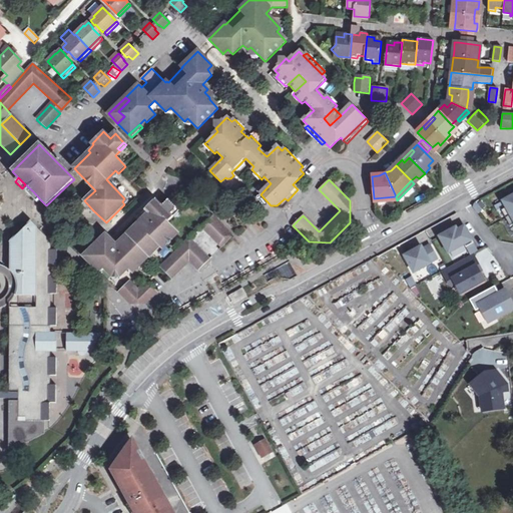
[(25,184),(22,188),(29,195),(33,191),(25,184)]
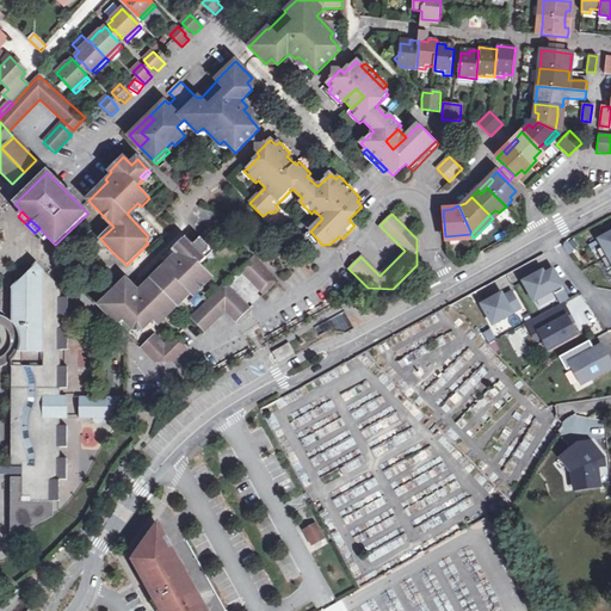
[(35,233),(43,241),(48,238),(39,228),(35,233)]
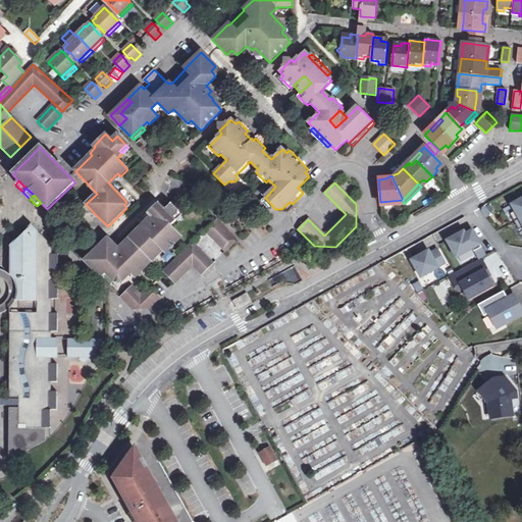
[(515,211),(510,214),(515,222),(521,218),(521,199),(512,205),(515,211)]
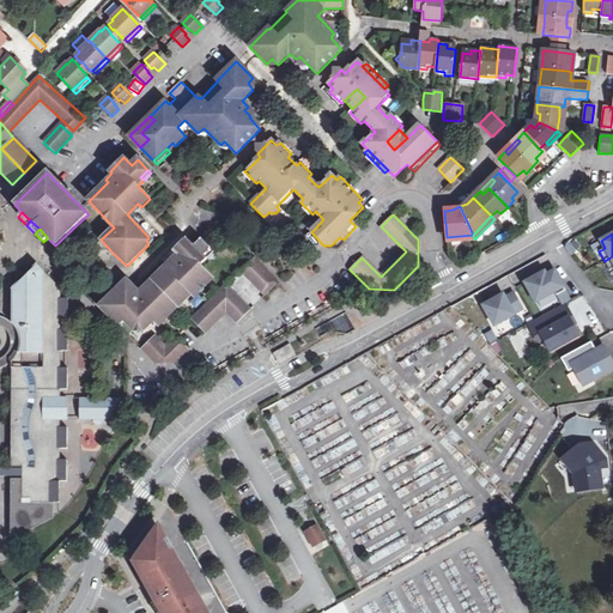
[(104,310),(114,320),(116,316),(123,323),(126,321),(135,331),(140,327),(144,331),(153,321),(156,322),(162,317),(165,320),(178,307),(175,303),(178,301),(182,303),(195,290),(201,284),(205,286),(213,278),(201,265),(208,258),(205,254),(211,248),(208,244),(201,238),(194,246),(187,238),(163,261),(168,266),(152,280),(139,293),(134,289),(133,290),(132,286),(127,281),(120,289),(104,303),(104,310)]
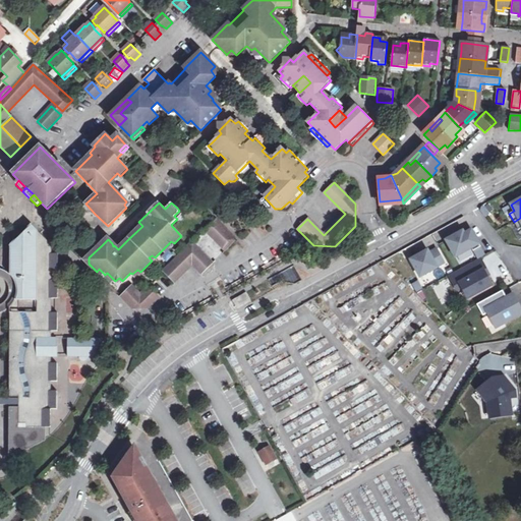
[(489,215),(483,207),(481,208),(480,211),(485,218),(489,215)]
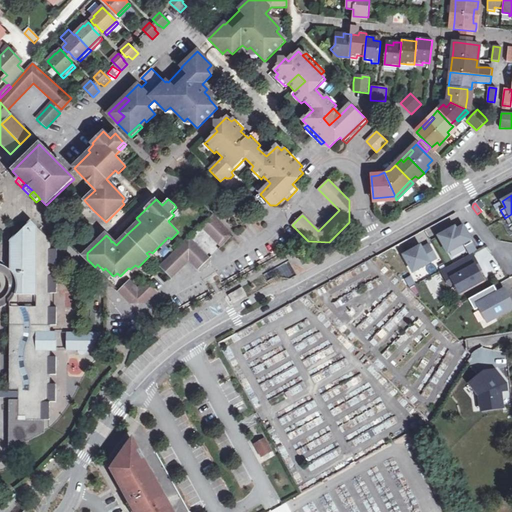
[(171,212),(174,215),(179,210),(176,207),(171,212)]
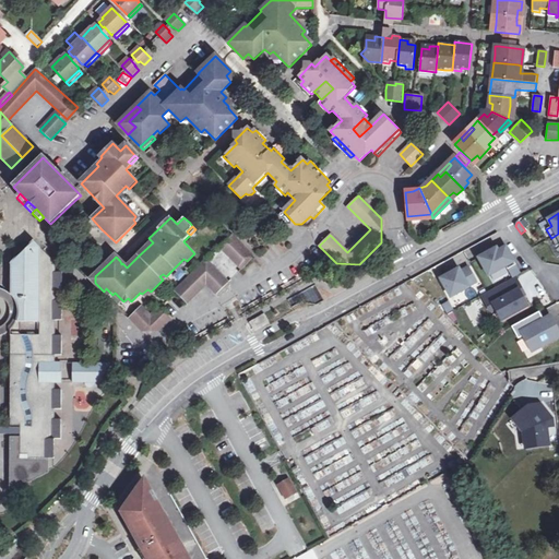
[(253,258),(233,236),(221,248),(241,269),(253,258)]
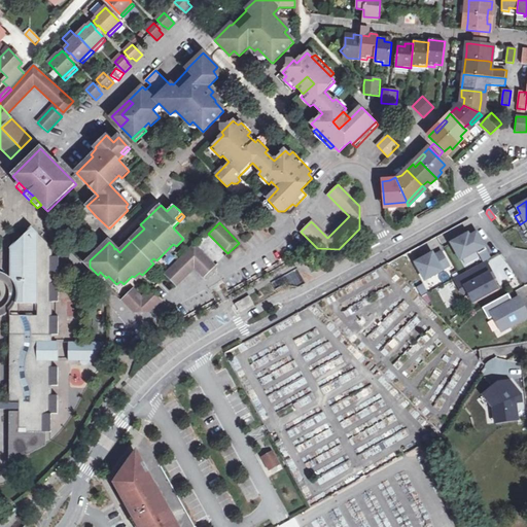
[(9,312),(9,402),(19,402),(19,403),(19,410),(19,412),(19,430),(25,430),(25,433),(46,433),(50,433),(50,415),(58,415),(58,395),(51,395),(51,386),(58,386),(58,367),(51,367),(51,360),(58,360),(58,342),(51,342),(51,336),(58,336),(58,316),(51,316),(51,303),(59,303),(59,284),(51,284),(51,276),(59,276),(59,256),(53,256),(53,248),(32,226),(29,230),(13,245),(12,246),(10,248),(9,278),(13,283),(15,286),(16,288),(18,295),(16,302),(15,305),(11,310),(9,312)]
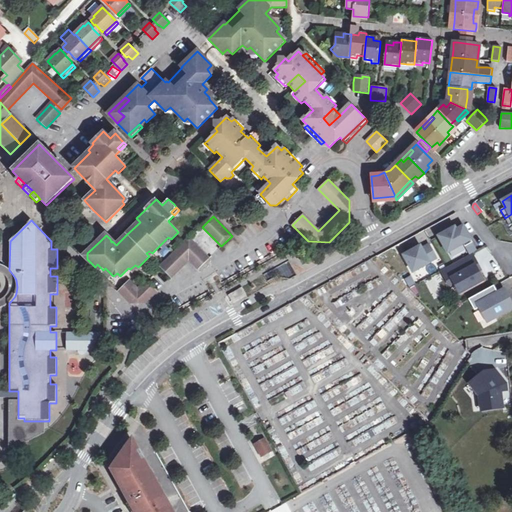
[(455,227),(438,236),(447,252),(464,243),(465,246),(472,243),(463,226),(456,230),(455,227)]
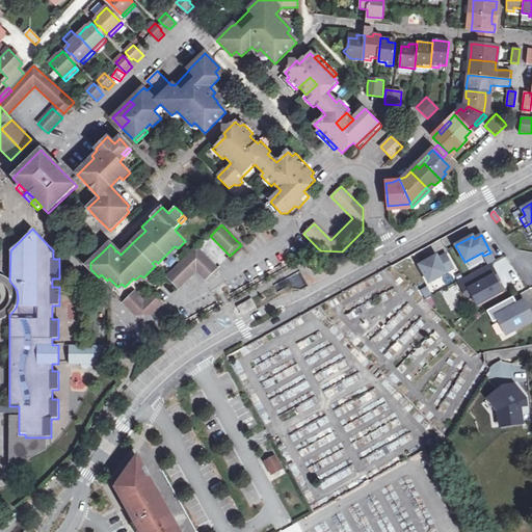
[(217,268),(197,248),(186,259),(196,269),(207,280),(217,268)]
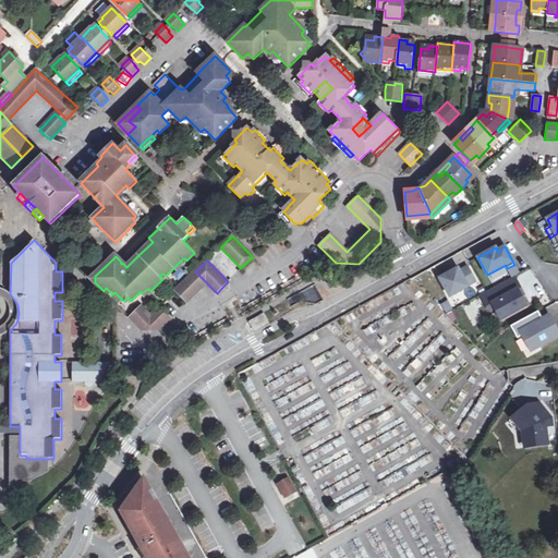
[(458,268),(440,278),(450,296),(469,287),(468,286),(475,281),(468,267),(460,271),(458,268)]
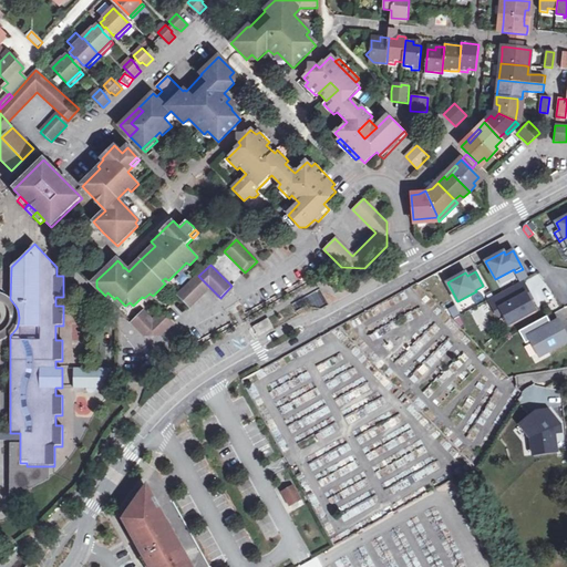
[(534,302),(548,297),(540,274),(526,279),(534,302)]
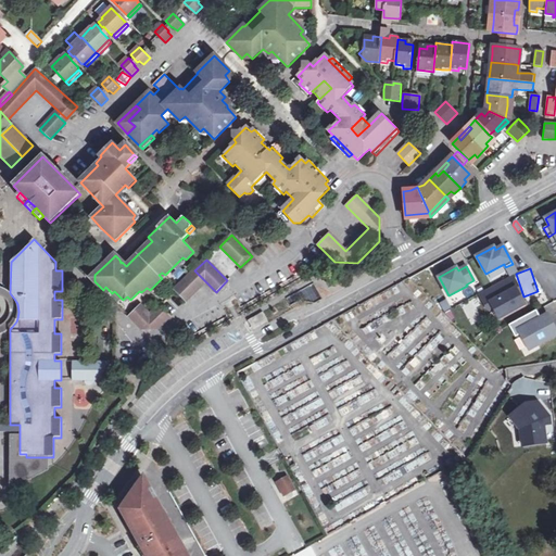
[(202,285),(191,274),(175,290),(186,301),(202,285)]
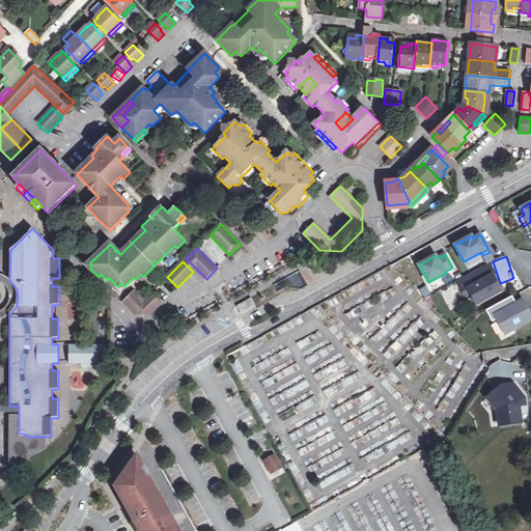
[(490,264),(457,282),(464,292),(469,289),(471,295),(476,304),(501,291),(496,281),(493,276),(496,275),(490,264)]
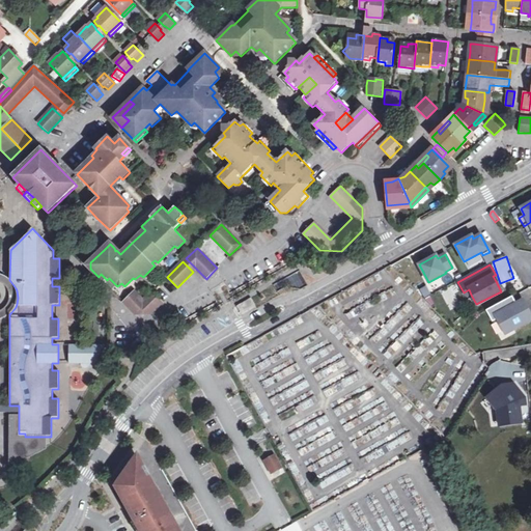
[(151,313),(163,302),(152,290),(143,300),(135,290),(123,302),(136,314),(151,313)]
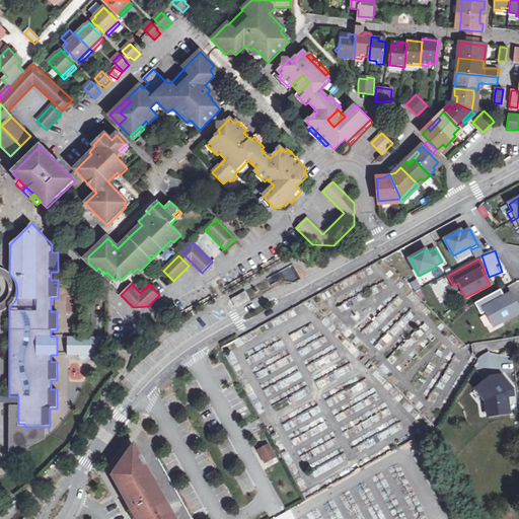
[(501,290),(474,304),(480,314),(486,313),(494,327),(518,312),(518,308),(511,294),(504,297),(501,290)]
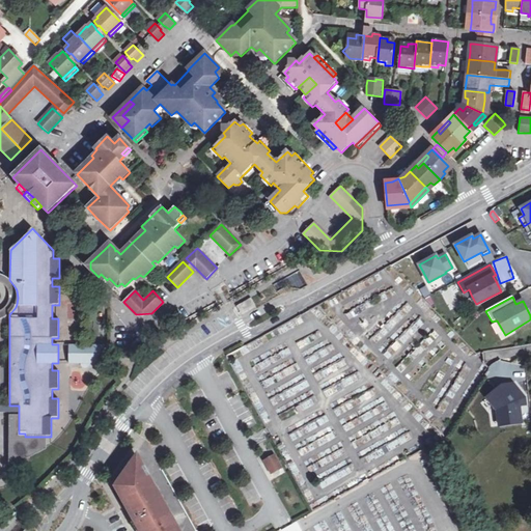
[(252,298),(239,306),(243,312),(255,305),(252,298)]
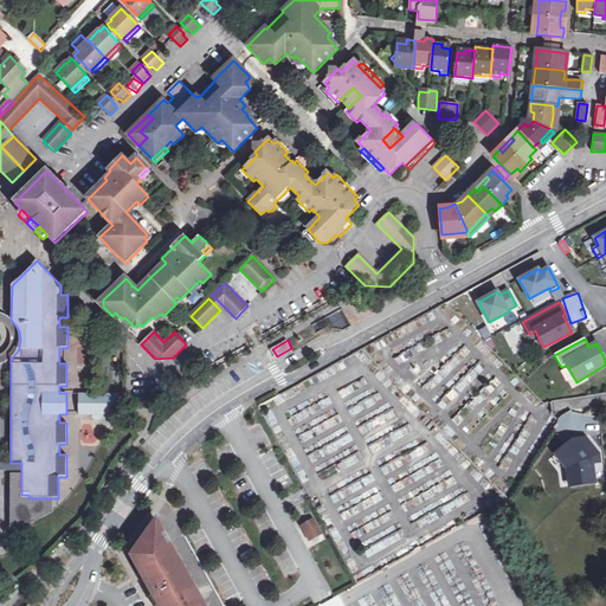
[(90,416),(103,416),(116,416),(117,394),(78,394),(78,416),(90,416)]
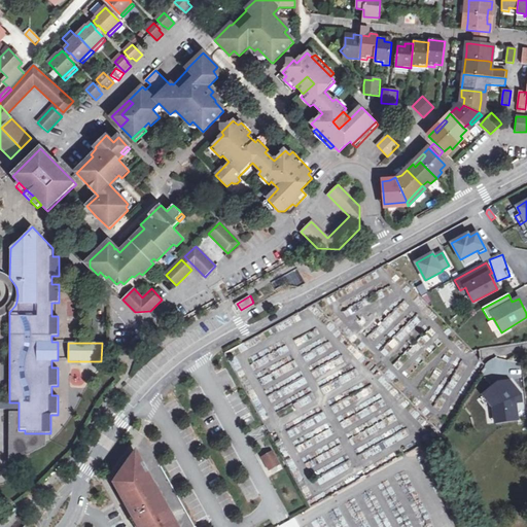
[(506,376),(499,382),(502,385),(510,380),(506,376)]
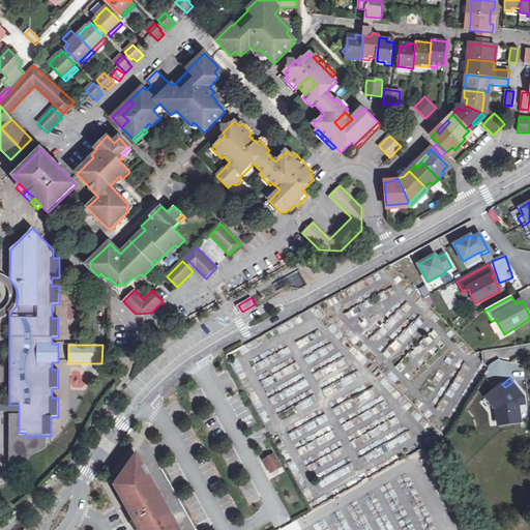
[(502,384),(488,395),(498,408),(500,422),(522,420),(520,405),(526,404),(525,396),(512,382),(505,387),(502,384)]
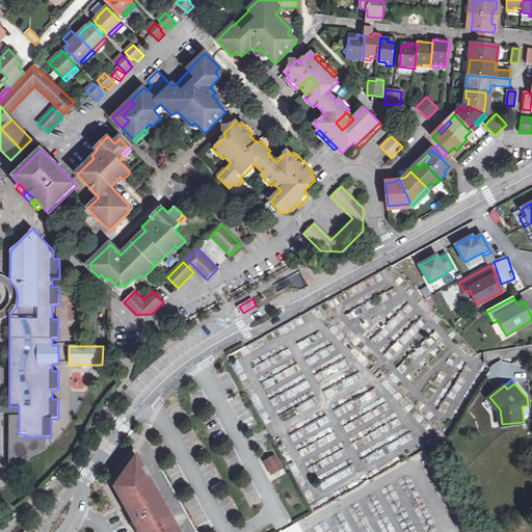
[(47,451),(47,437),(25,437),(25,434),(19,434),(19,416),(10,416),(9,470),(47,451)]
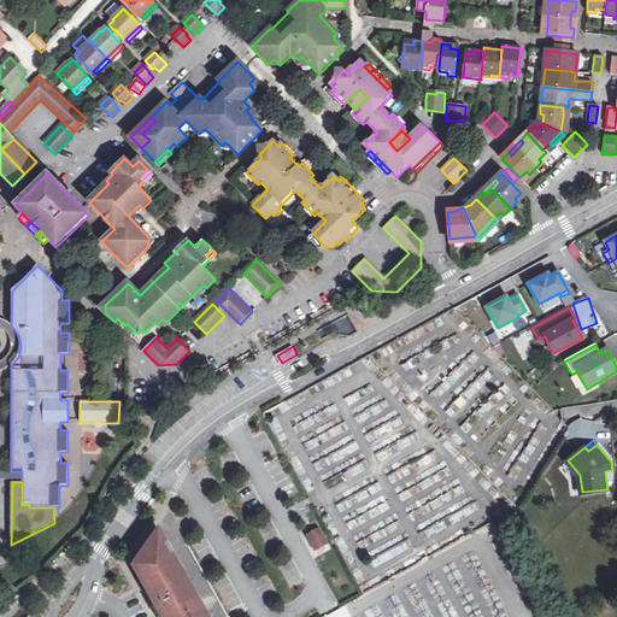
[(307,536),(311,542),(322,536),(319,530),(307,536)]
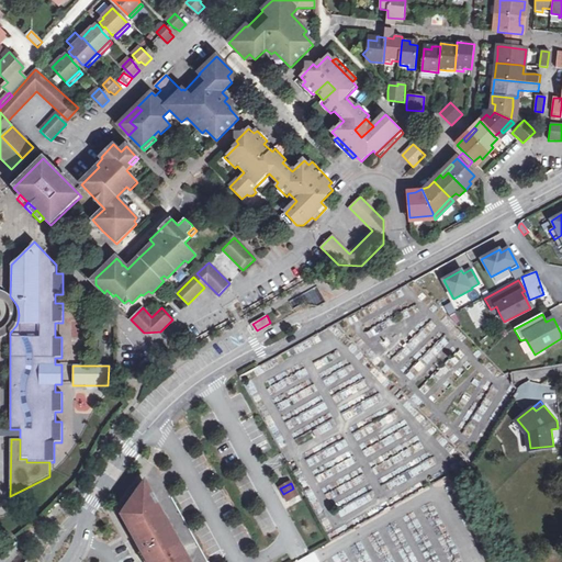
[(149,561),(208,561),(176,503),(177,502),(173,496),(157,505),(146,484),(124,515),(149,561)]
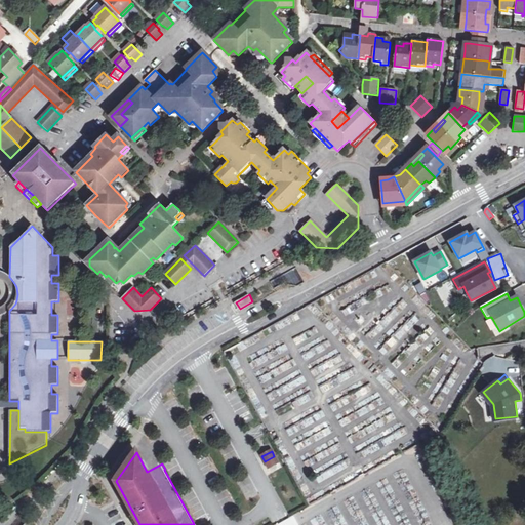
[(274,456),(265,461),(268,468),(278,462),(274,456)]
